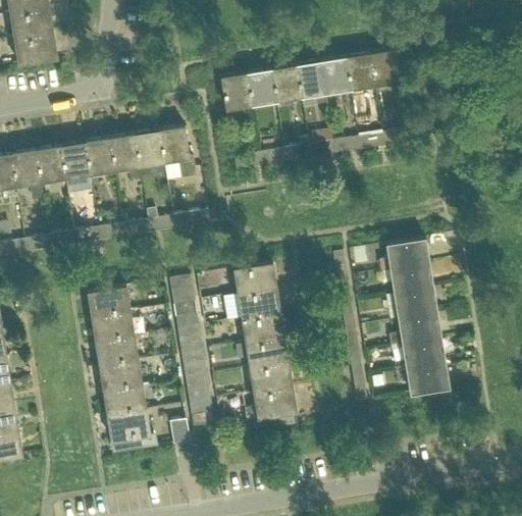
[(7,0),(10,15),(49,8),(47,0),(7,0)]
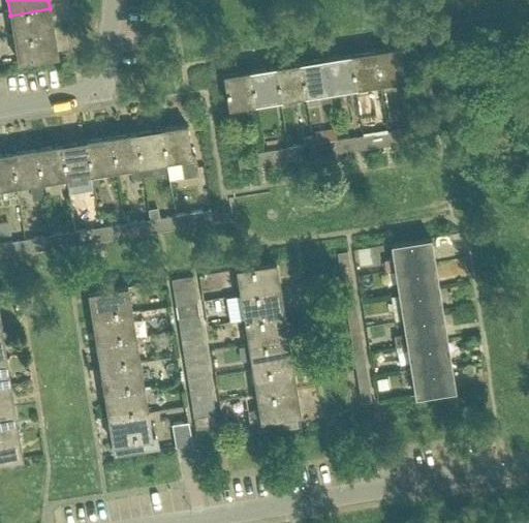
[(14,40),(54,34),(50,8),(10,16),(14,40)]
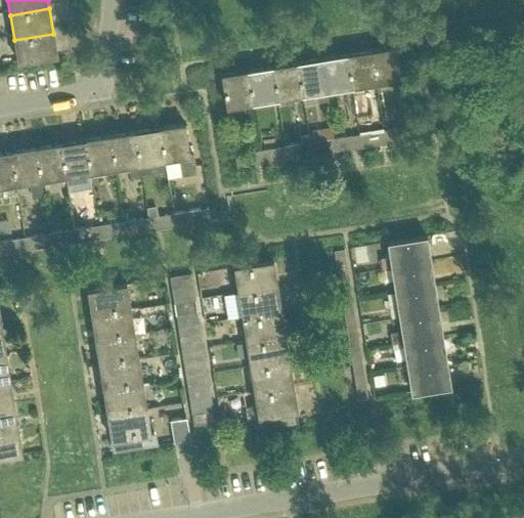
[(53,34),(14,40),(18,66),(57,59),(53,34)]
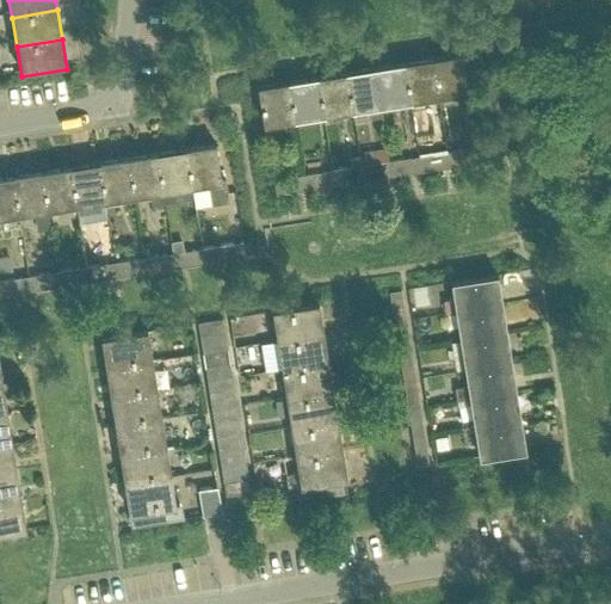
[(432,63),(438,102),(468,97),(462,59),(432,63)]
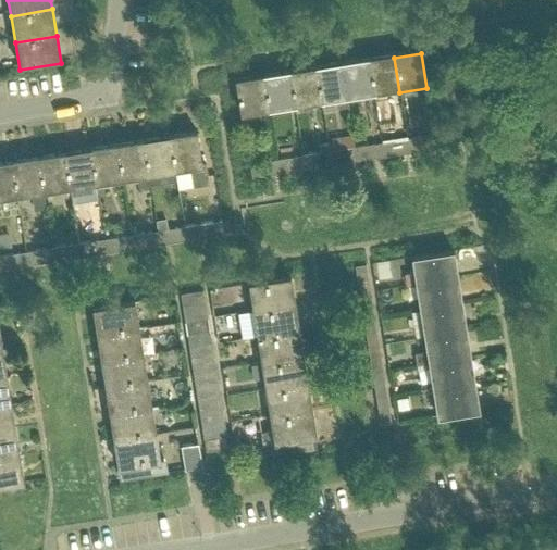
[(373,97),(399,92),(394,58),(368,62),(373,97)]
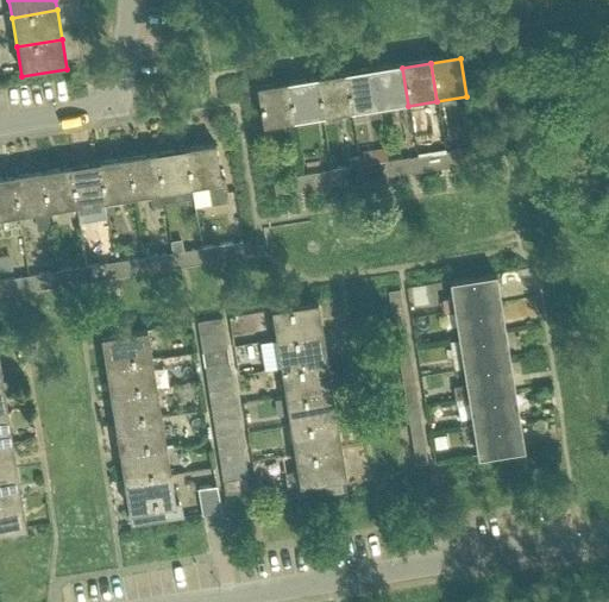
[(380,110),(381,110),(408,106),(402,68),(374,73),(380,110)]
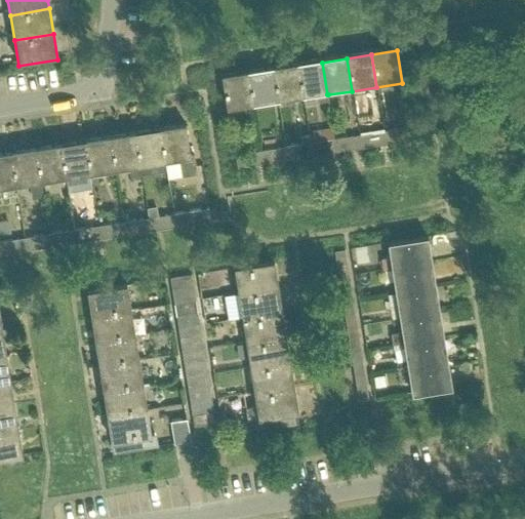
[(329,104),(328,94),(327,94),(322,63),(296,67),(301,98),(317,96),(318,106),(329,104)]
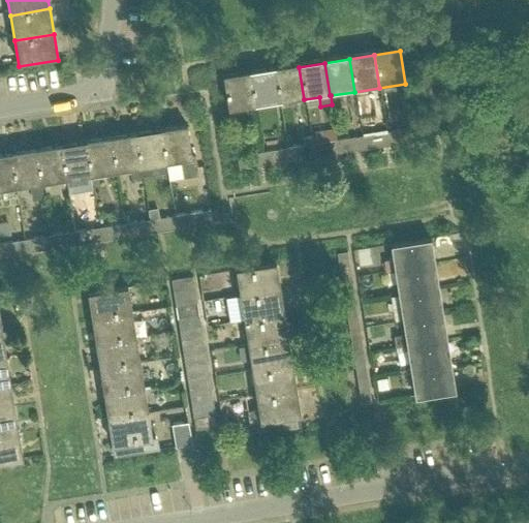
[(279,103),(304,99),(299,67),(274,71),(279,103)]
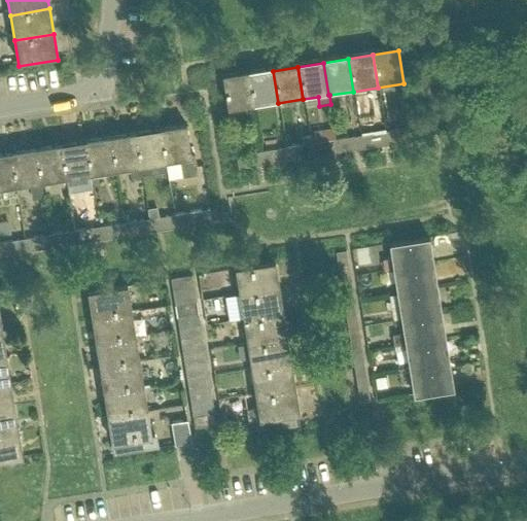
[(253,107),(278,103),(273,71),(248,74),(253,107)]
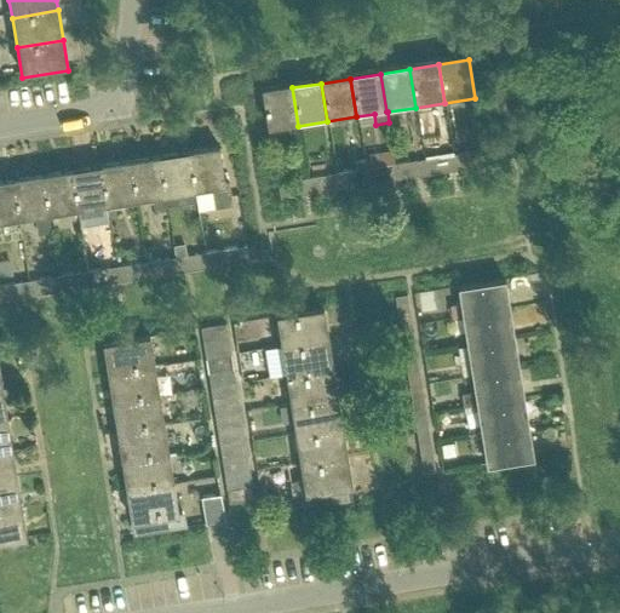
[(268,131),(298,126),(292,87),(262,92),(268,131)]
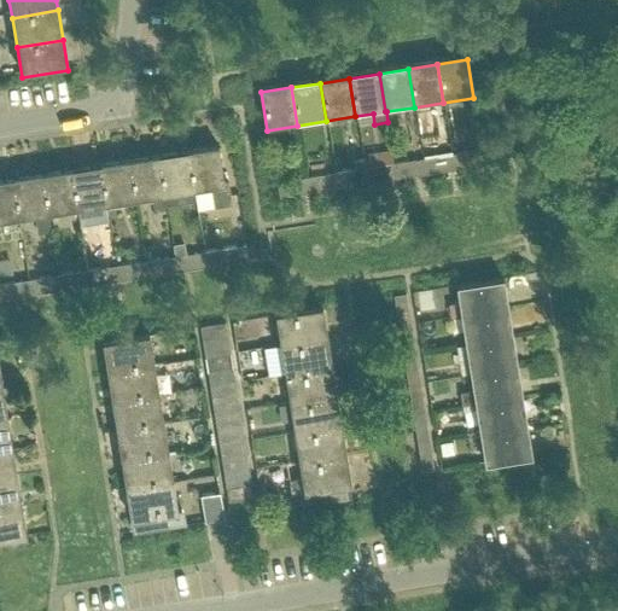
[(187,155),(193,193),(211,191),(214,211),(232,209),(228,185),(223,186),(217,150),(187,155)]
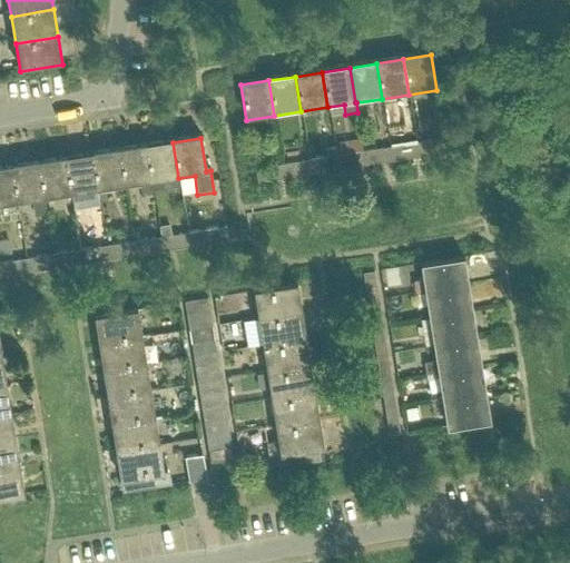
[(151,183),(178,178),(173,142),(146,147),(151,183)]
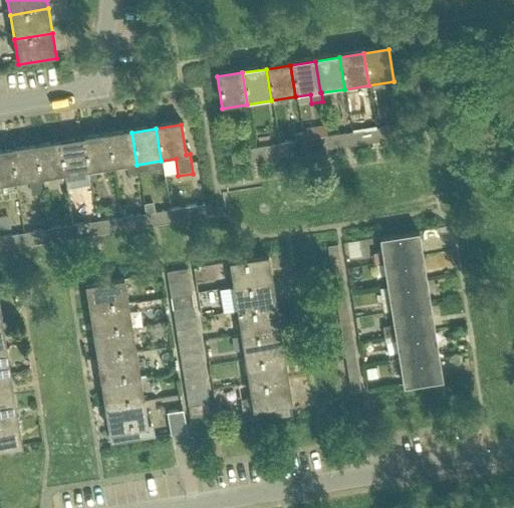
[(377,146),(397,143),(395,130),(375,133),(377,146)]
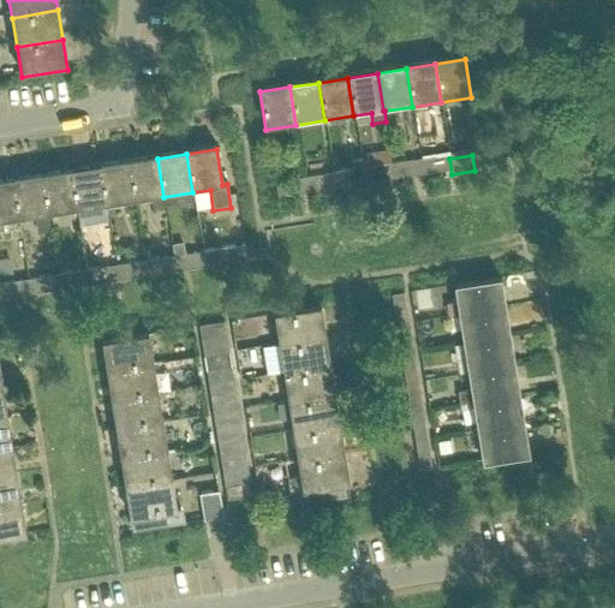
[(163,197),(157,159),(129,164),(135,202),(150,200),(153,210),(165,208),(163,197)]
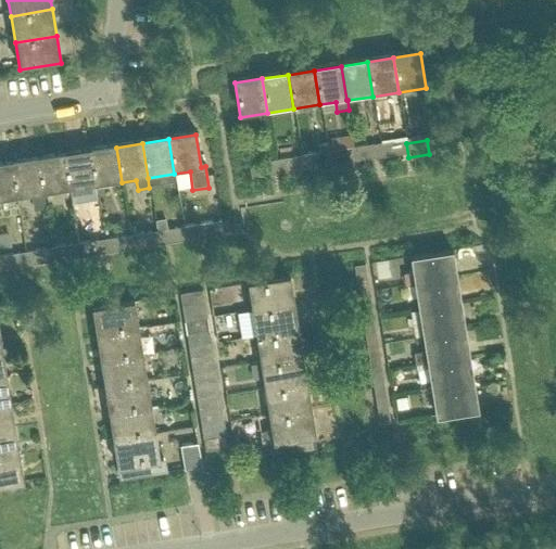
[(382,161),(400,158),(397,144),(380,148),(382,161)]
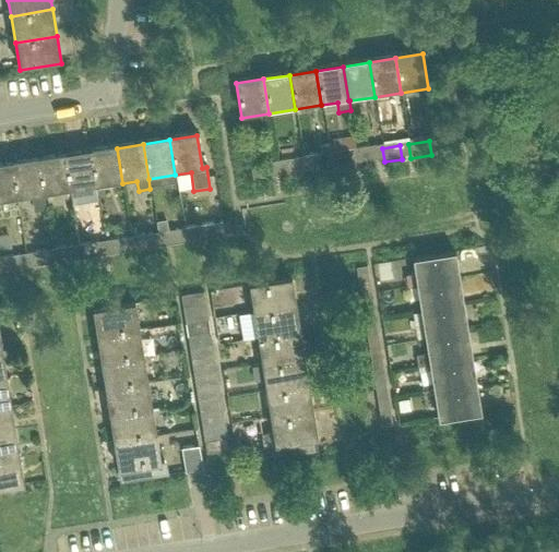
[(96,188),(122,183),(117,148),(91,153),(96,188)]
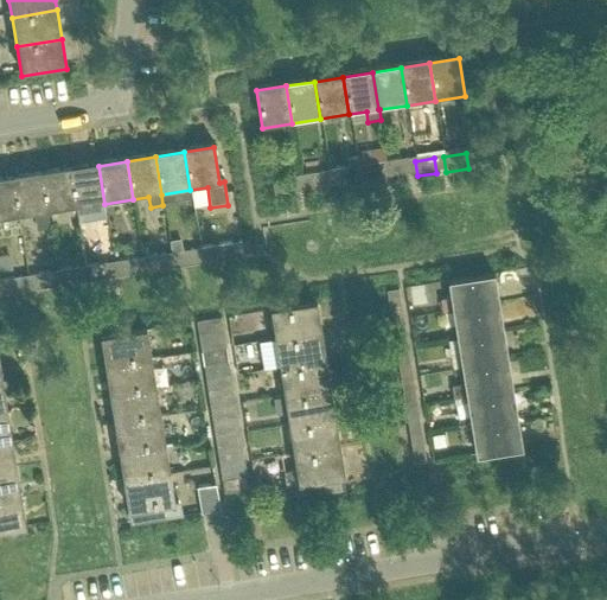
[(389,180),(403,178),(407,178),(404,163),(387,166),(389,180)]
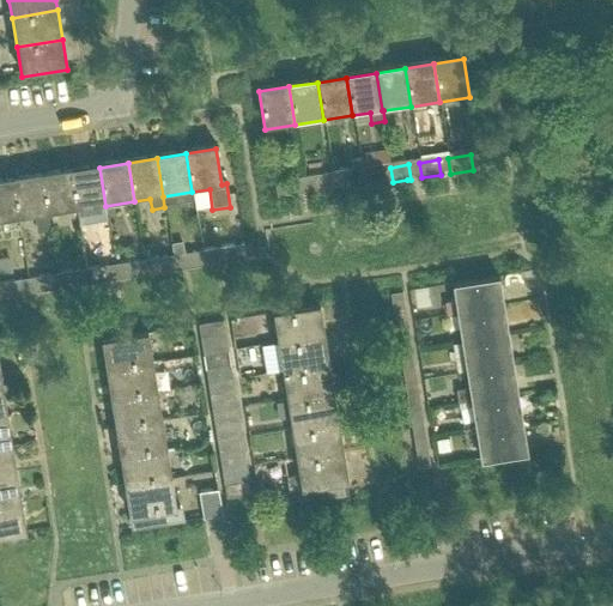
[(77,210),(105,206),(99,168),(71,173),(77,210)]
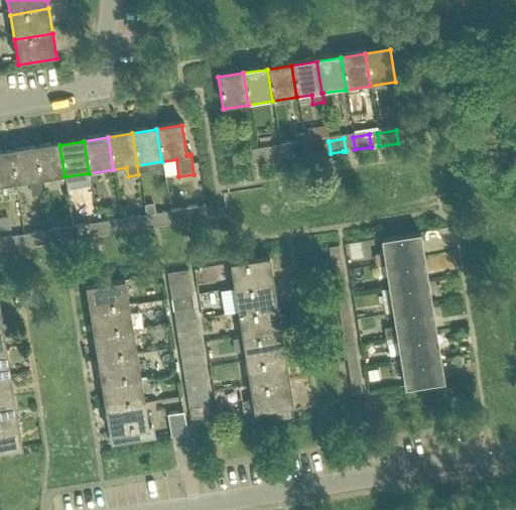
[(306,157),(321,155),(319,142),(304,145),(306,157)]
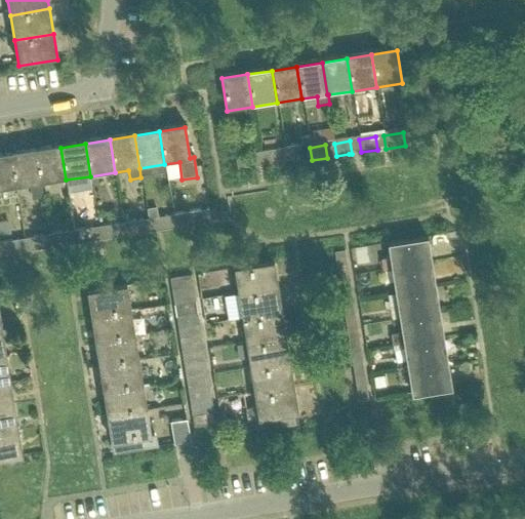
[(41,184),(66,180),(61,148),(35,151),(41,184)]
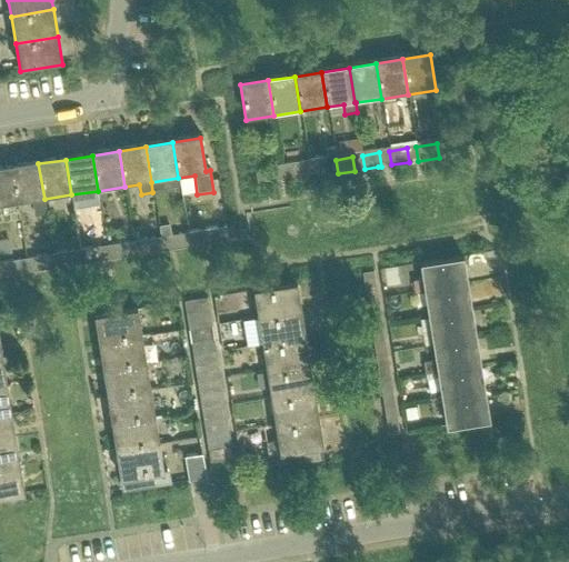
[(310,178),(328,174),(326,161),(308,164),(310,178)]
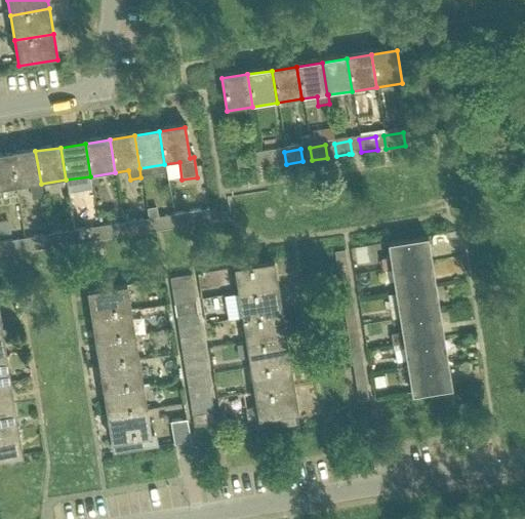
[(40,184),(41,184),(35,151),(10,155),(15,188),(30,186),(32,201),(43,199),(40,184)]
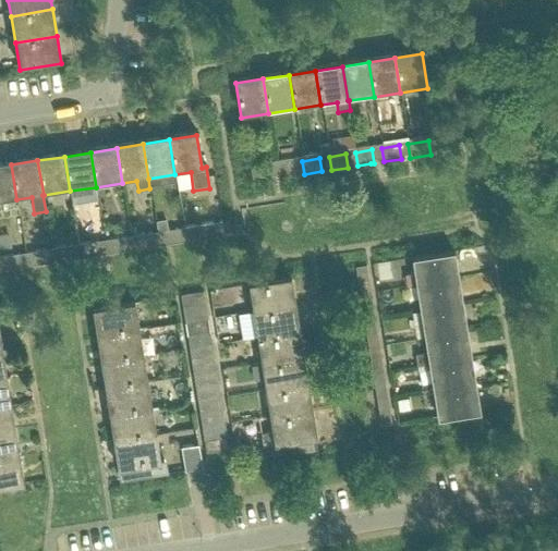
[(278,179),(279,179),(295,175),(293,162),(276,164),(278,179)]
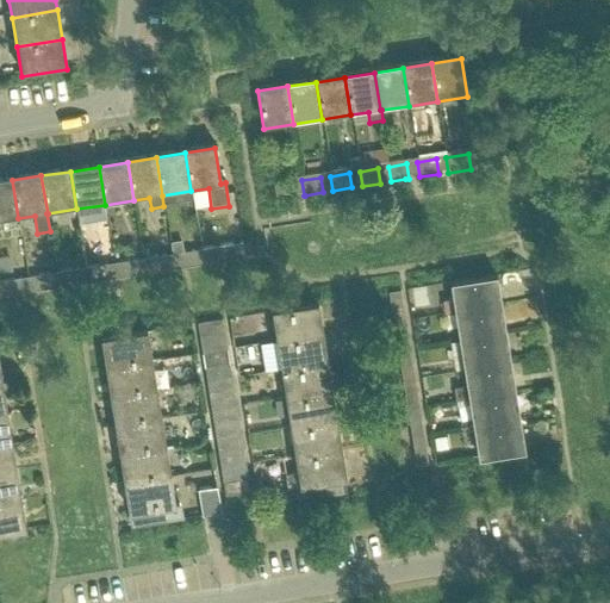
[(0,221),(18,218),(12,180),(0,181),(0,221)]
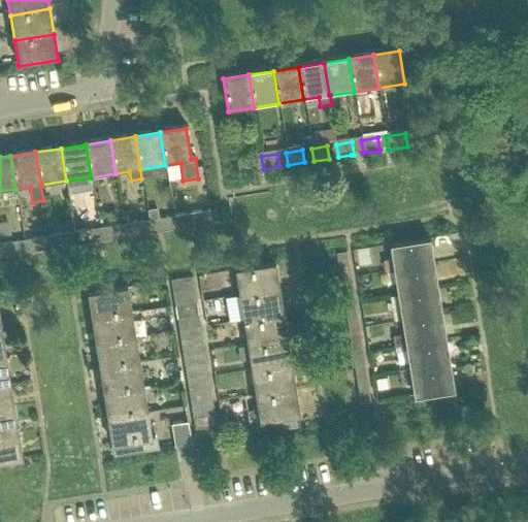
[(238,173),(255,170),(253,158),(236,160),(238,173)]
